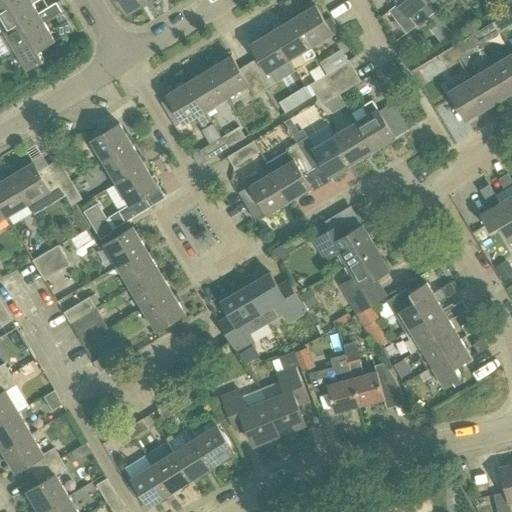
[(16,14),(32,4),(29,0),(7,0),(10,4),(0,10),(0,24),(4,32),(0,33),(0,34),(0,35),(5,32),(21,23),(16,14)]
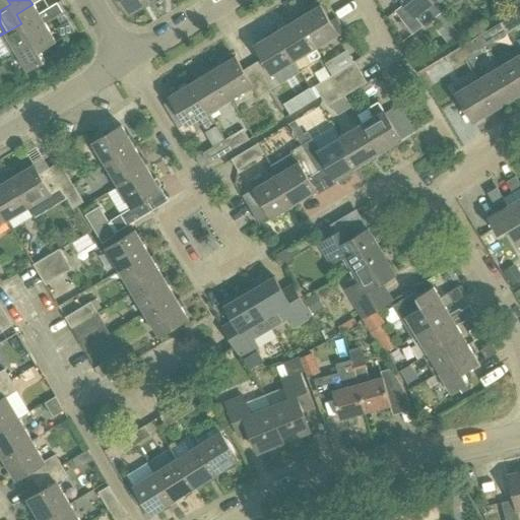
[(7,0),(0,0),(0,10),(10,4),(7,0)]
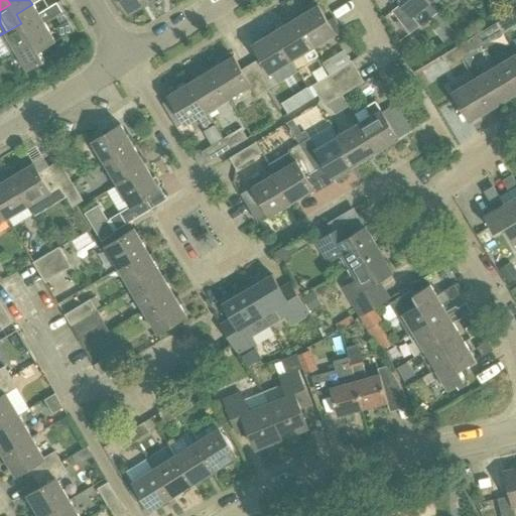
[(59,0),(56,2),(62,11),(66,9),(70,7),(63,0),(59,0)]
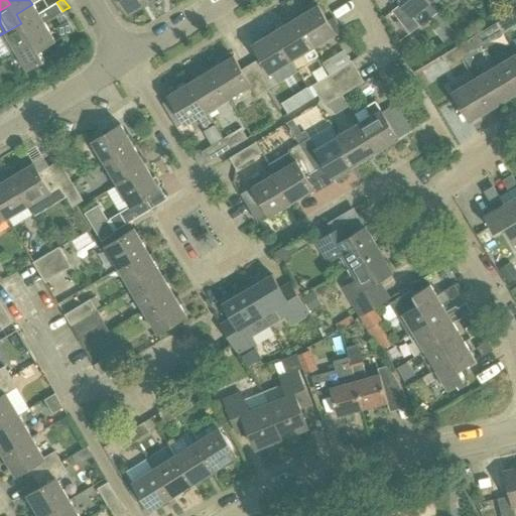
[(119,0),(128,14),(149,1),(148,0),(119,0)]
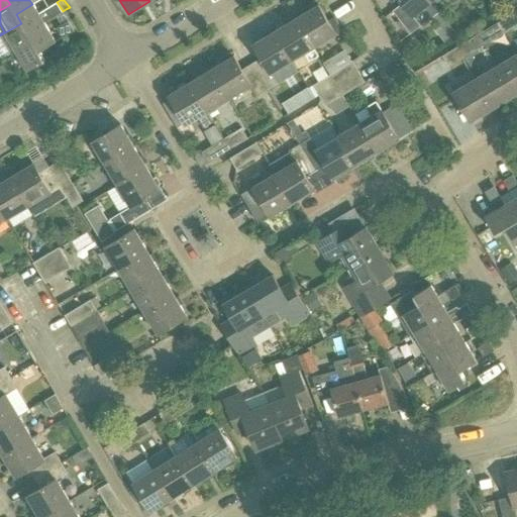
[(440,10),(432,0),(432,1),(430,0),(399,0),(402,3),(393,11),(410,33),(421,25),(414,15),(425,7),(432,17),(440,10)]
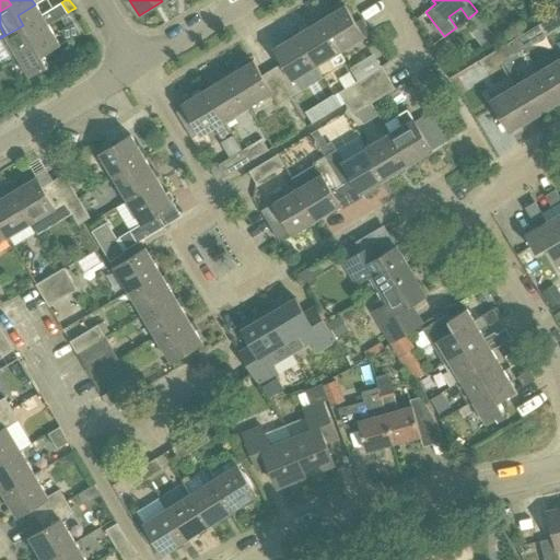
[(56,20),(68,12),(61,2),(49,10),(56,20)]
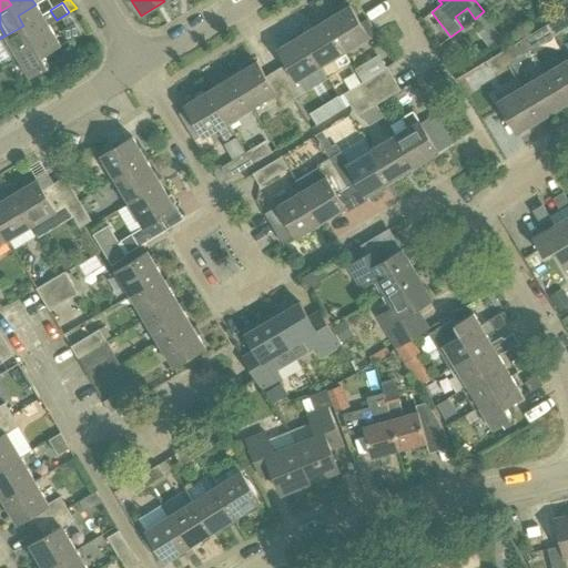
[(30,36),(48,26),(36,4),(18,16),(23,26),(6,36),(0,39),(4,46),(9,42),(17,56),(12,59),(17,57),(18,57),(36,47),(30,36)]
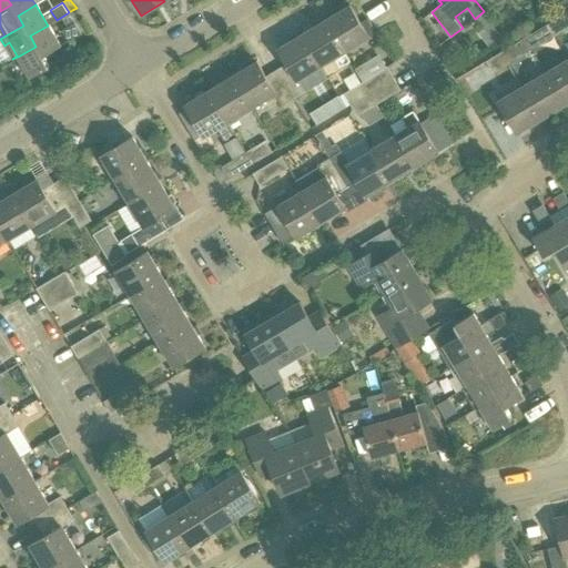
[(344,52),(368,38),(350,7),(325,21),(344,52)]
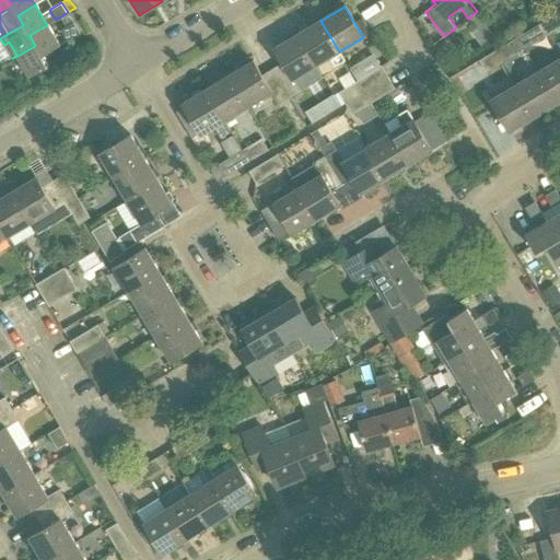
[(547,35),(559,27),(559,11),(540,24),(547,35)]
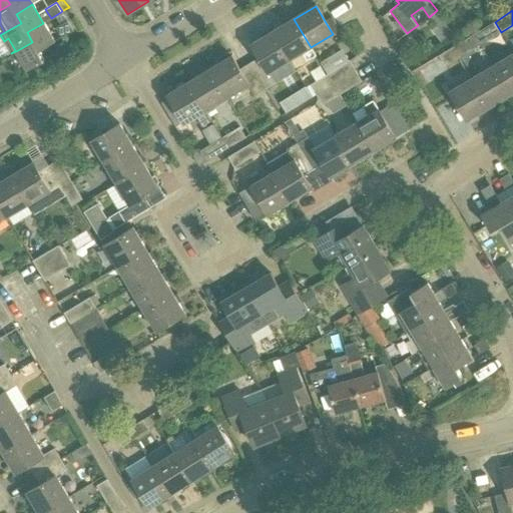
[(316,55),(311,47),(294,19),(273,32),(290,60),(303,52),(307,60),(316,55)]
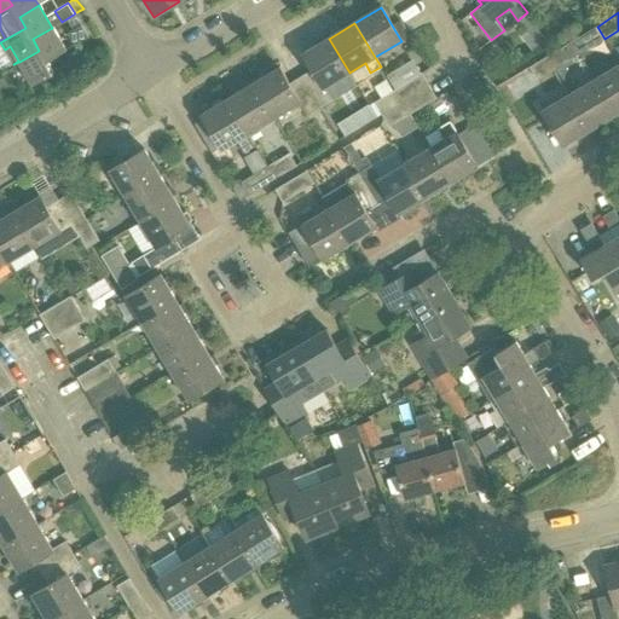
[(75,45),(88,36),(81,25),(68,33),(75,45)]
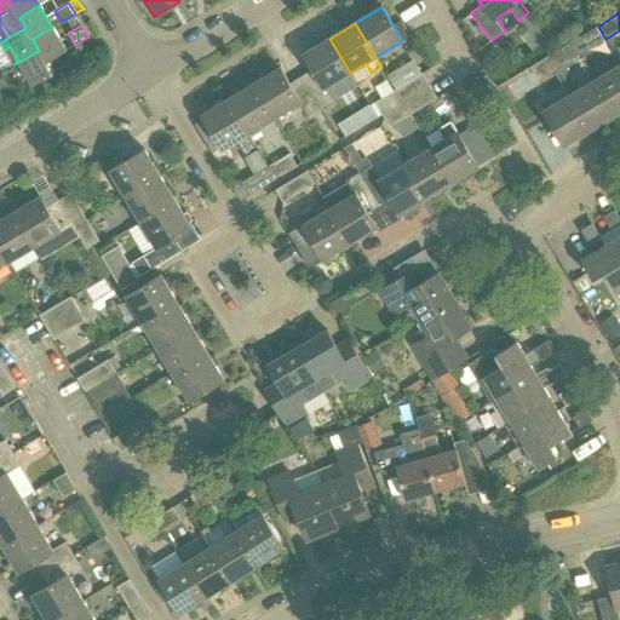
[(590,49),(606,39),(598,27),(581,36),(590,49)]
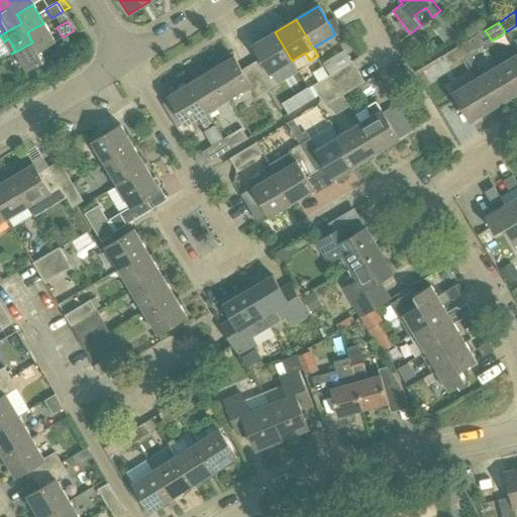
[(15,52),(11,54),(15,60),(19,58),(27,71),(44,61),(39,52),(55,42),(43,23),(27,32),(32,42),(16,52),(15,52)]
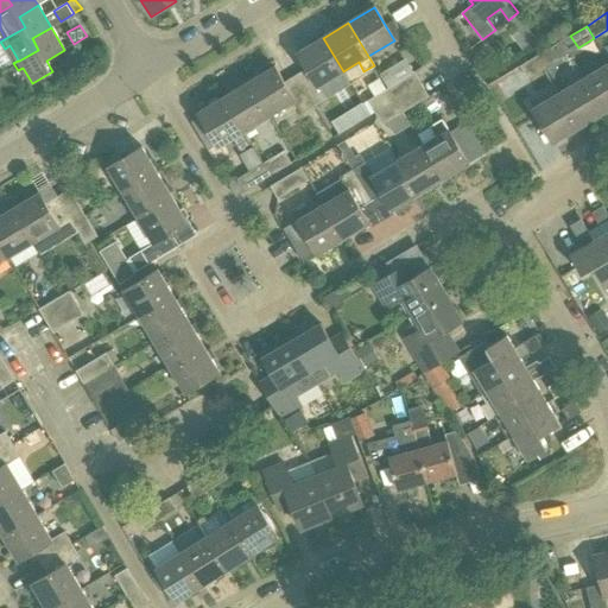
[(306,68),(295,75),(314,107),(322,101),(328,97),(320,86),(343,71),(323,38),(298,52),(306,68)]
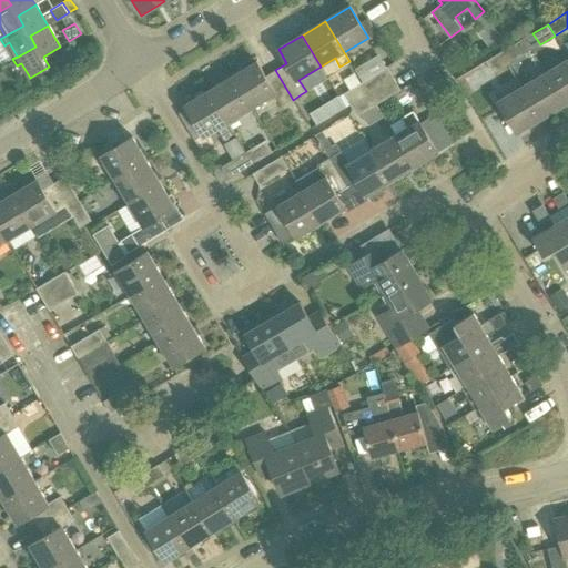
[(508,64),(524,54),(517,43),(500,52),(508,64)]
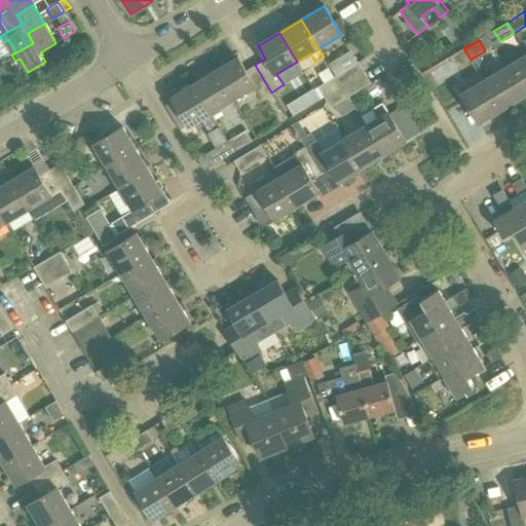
[(456,68),(471,60),(463,48),(450,57),(456,68)]
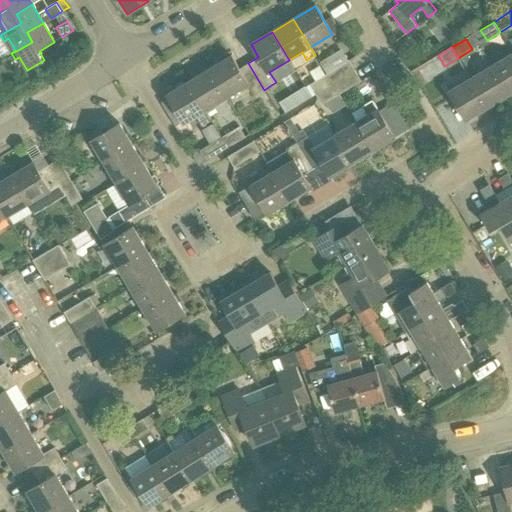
[(508,95),(511,92),(511,55),(492,67),(508,95)]
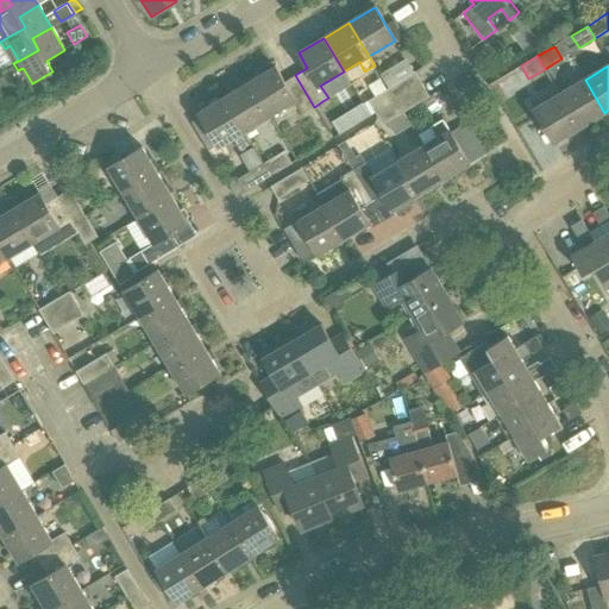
[(275,67),(249,82),(269,115),(294,100),(302,114),(314,107),(295,75),(284,82),(275,67)]
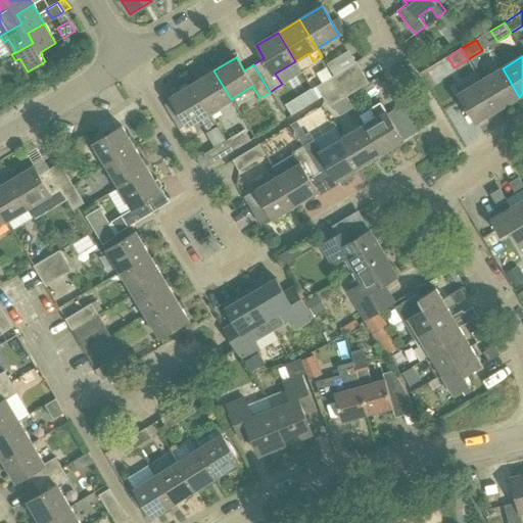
[(337,88),(363,73),(357,61),(331,78),(335,84),(337,88)]
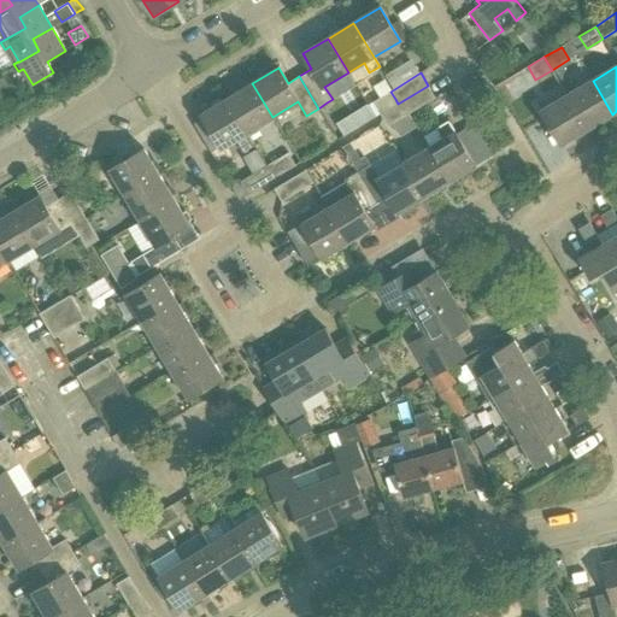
[(587,130),(612,115),(593,81),(566,97),(587,130)]
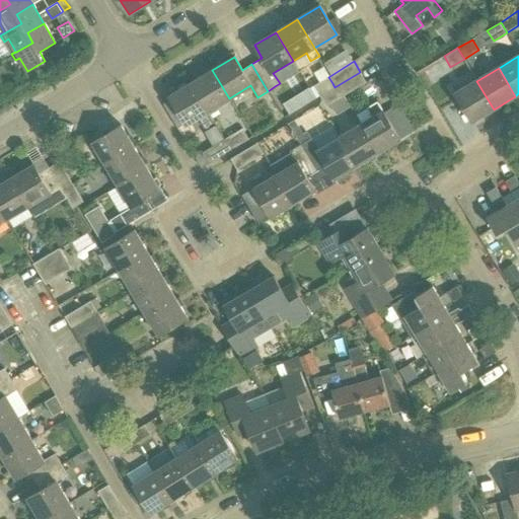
[(208,112),(229,98),(212,70),(192,83),(208,112)]
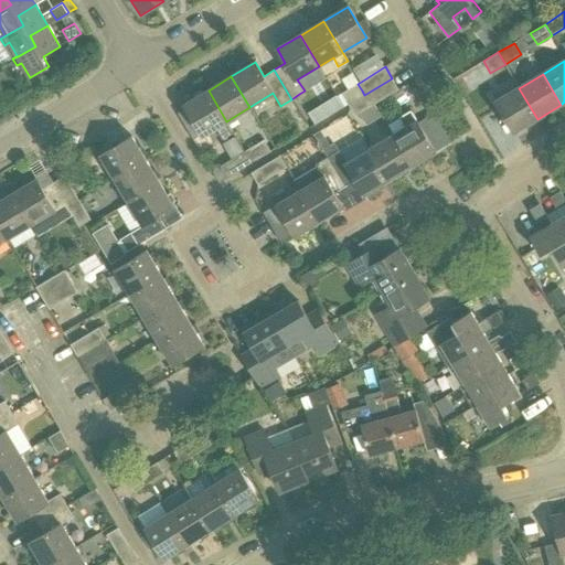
[(371,106),(400,89),(392,78),(364,95),(371,106)]
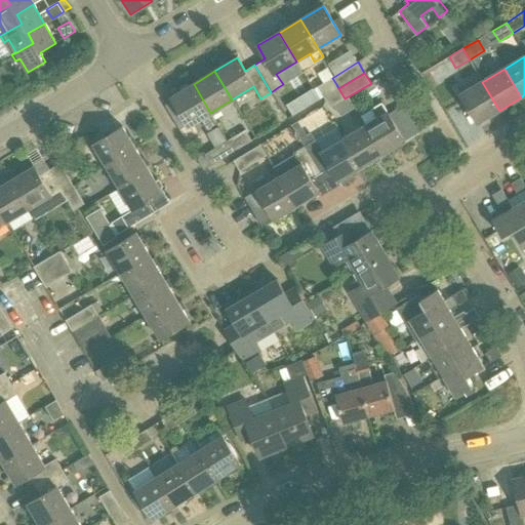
[(338,88),(336,84),(332,78),(318,86),(324,97),(338,88)]
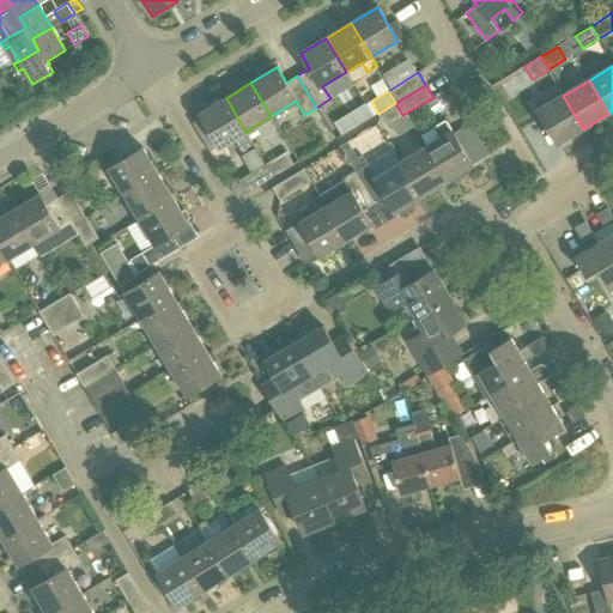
[(557,144),(583,129),(563,96),(538,110),(557,144)]
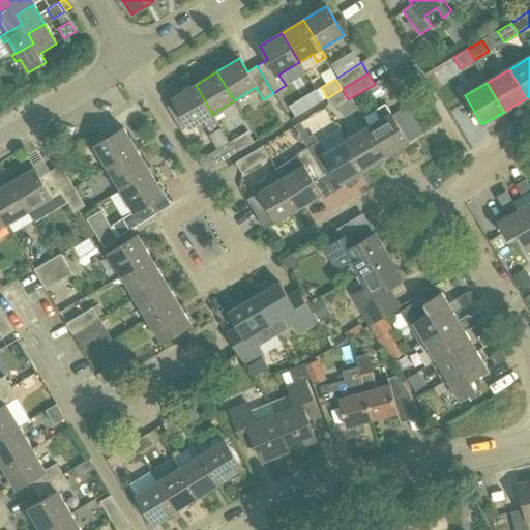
[(219,125),(212,114),(196,85),(173,98),(188,124),(180,129),(189,143),(219,125)]
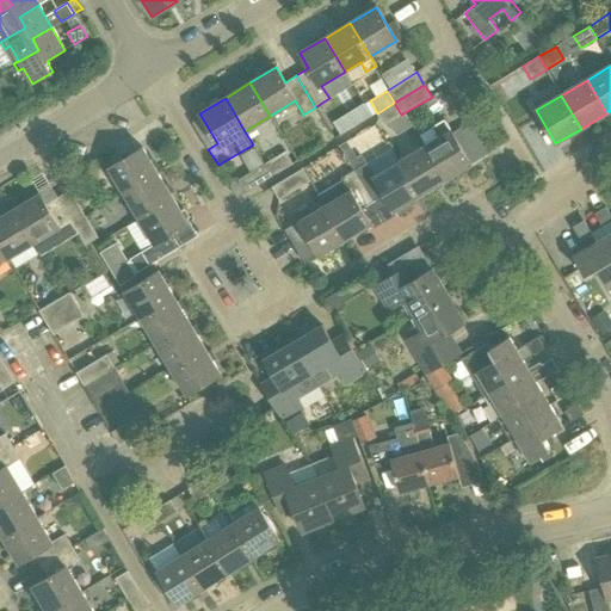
[(384,125),(401,115),(394,103),(377,113),(384,125)]
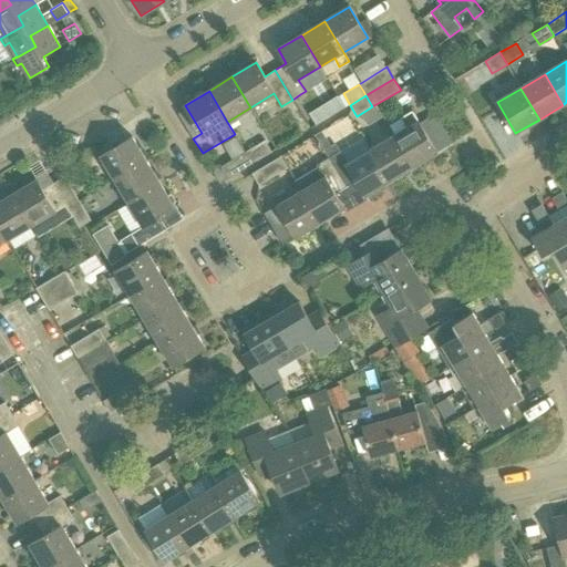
[(394,135),(414,167),(439,153),(419,121),(413,110),(400,117),(405,129),(394,135)]
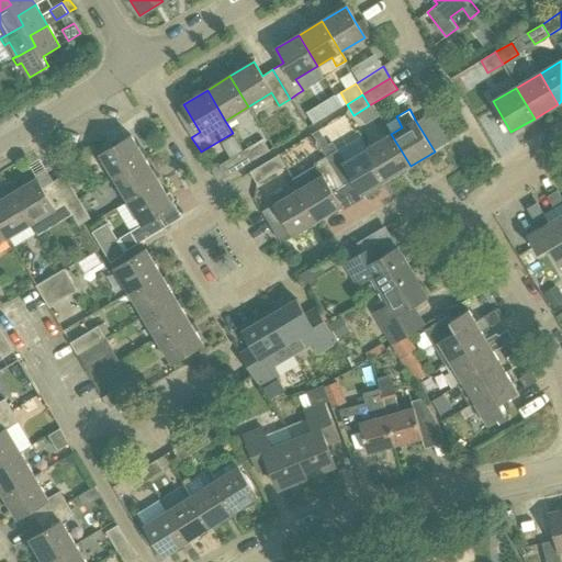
[(388,180),(411,166),(391,134),(368,148),(388,180)]
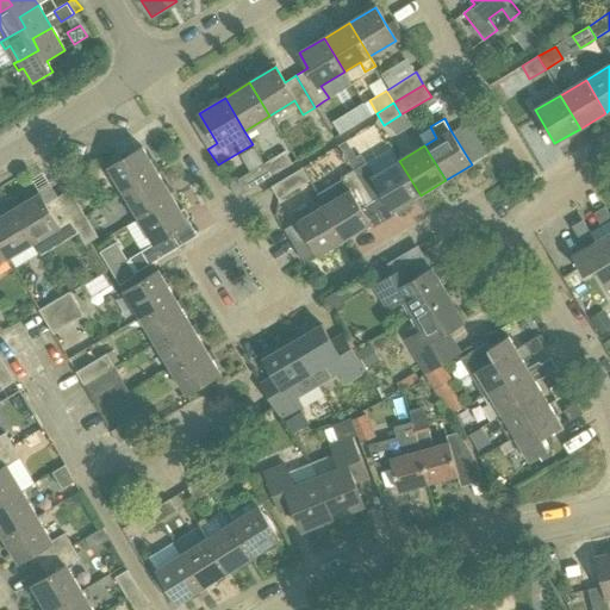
[(125,193),(159,173),(143,147),(110,167),(125,193)]
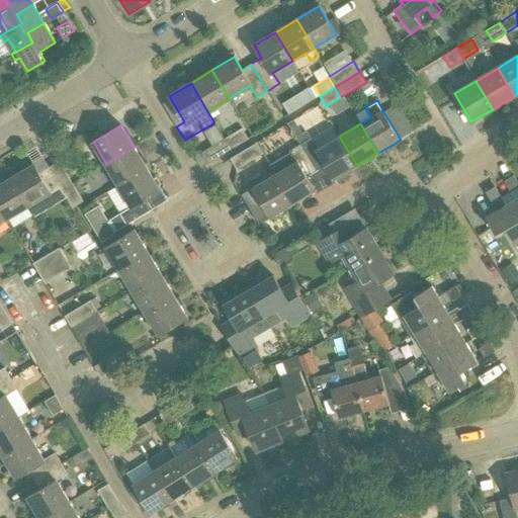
[(235,147),(249,139),(242,127),(228,136),(235,147)]
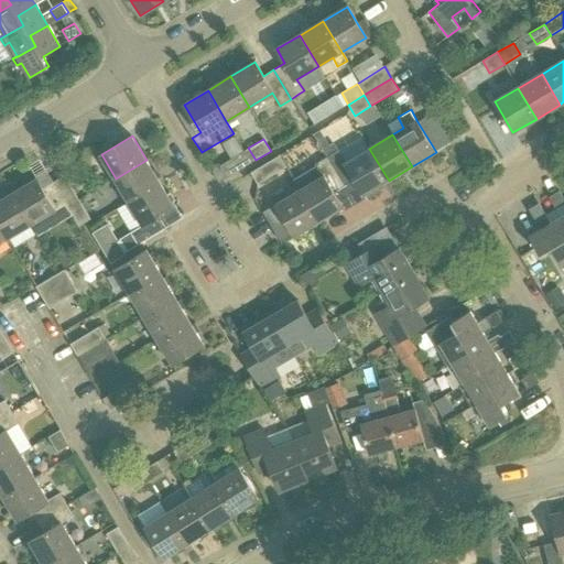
[(227,177),(256,160),(248,148),(220,165),(218,162),(210,167),(218,181),(227,176),(227,177)]
